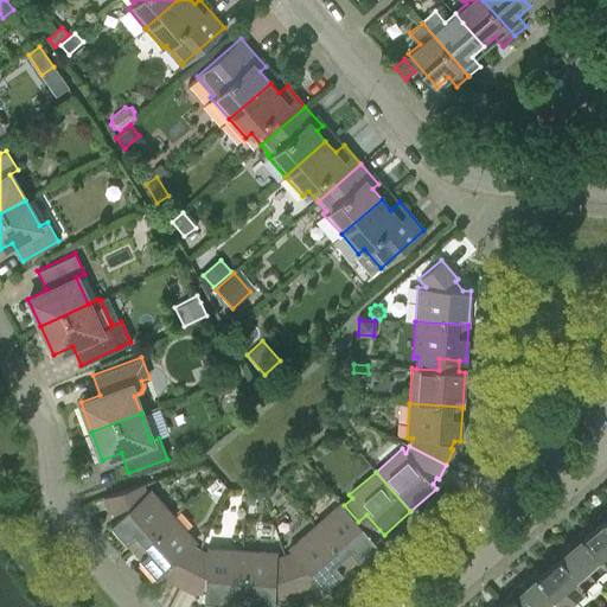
[(215,478),(205,486),(210,492),(219,484),(215,478)]
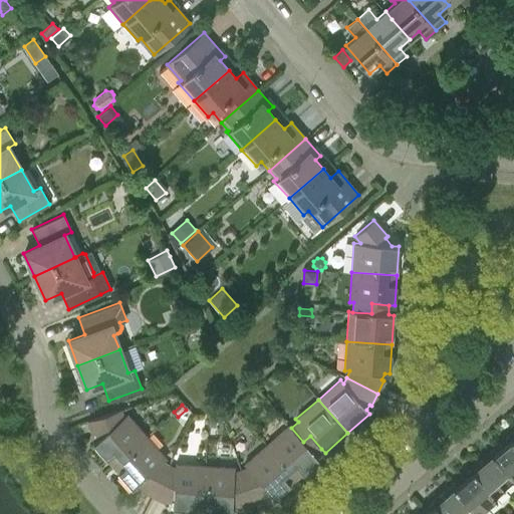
[(126,414),(122,417),(120,410),(87,421),(91,435),(94,434),(96,440),(92,443),(112,465),(146,436),(126,414)]
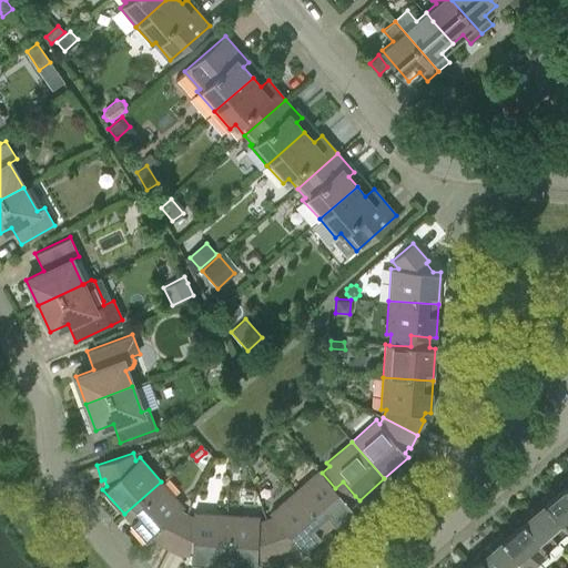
[(335,488),(322,473),(318,469),(294,492),(326,528),(351,507),(347,503),(355,496),(343,482),(335,488)]
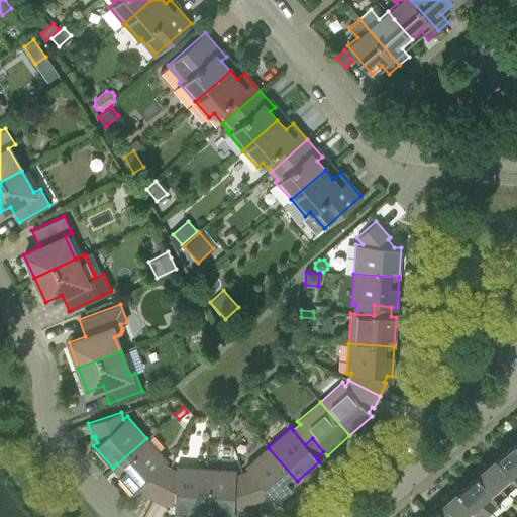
[(516,432),(502,445),(516,462),(516,432)]
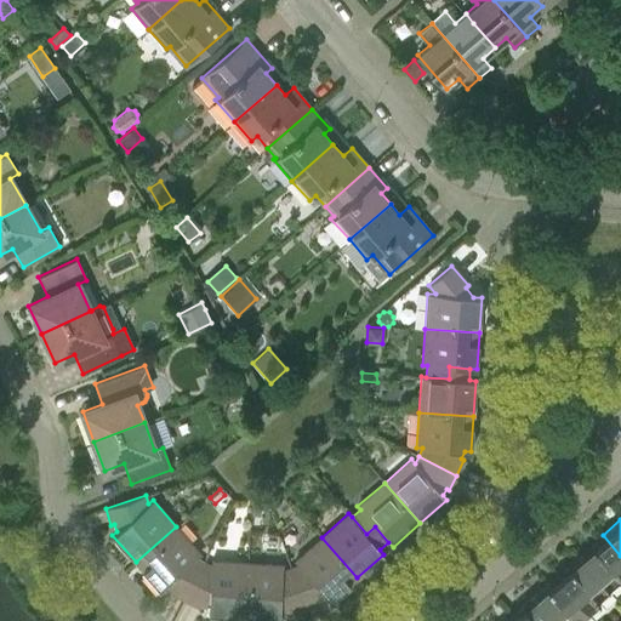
[(195,558),(200,553),(176,527),(136,562),(159,590),(164,585),(170,588),(169,592),(184,599),(204,562),(195,558)]
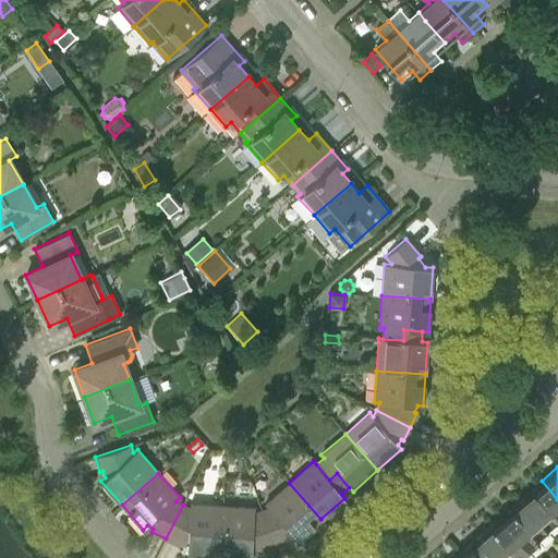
[(557,521),(557,499),(542,481),(521,499),(547,529),(557,520),(557,521)]
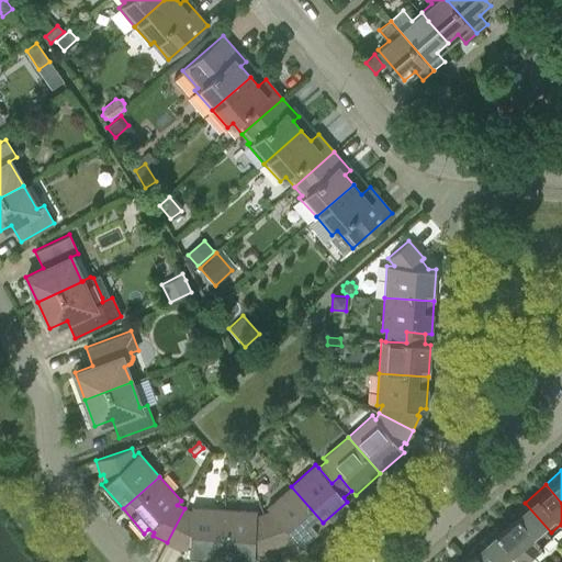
[(299,544),(323,523),(291,486),(267,507),(270,512),(262,514),(274,550),(289,546),(288,542),(295,540),(299,544)]
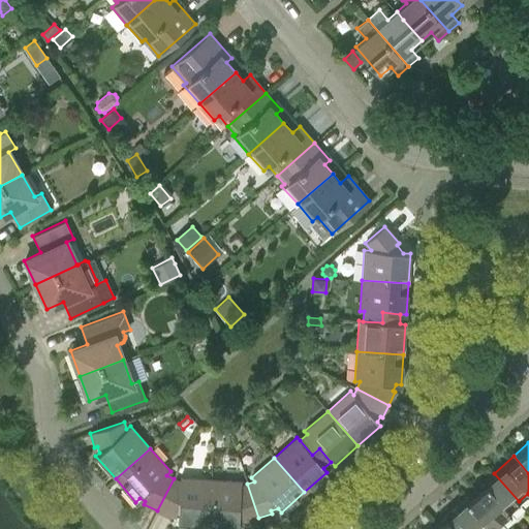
[(508,509),(519,501),(494,473),(474,490),(500,520),(510,511),(508,509)]
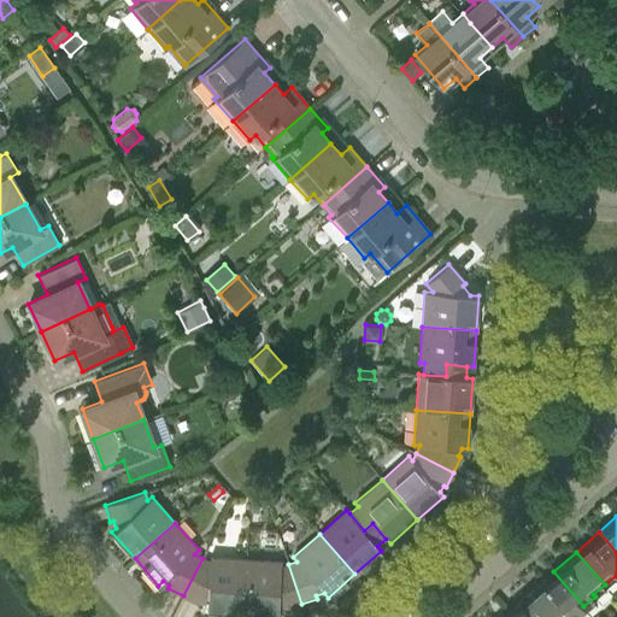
[(241,612),(246,558),(210,556),(210,562),(203,558),(183,595),(198,603),(200,600),(206,603),(206,610),(241,612)]
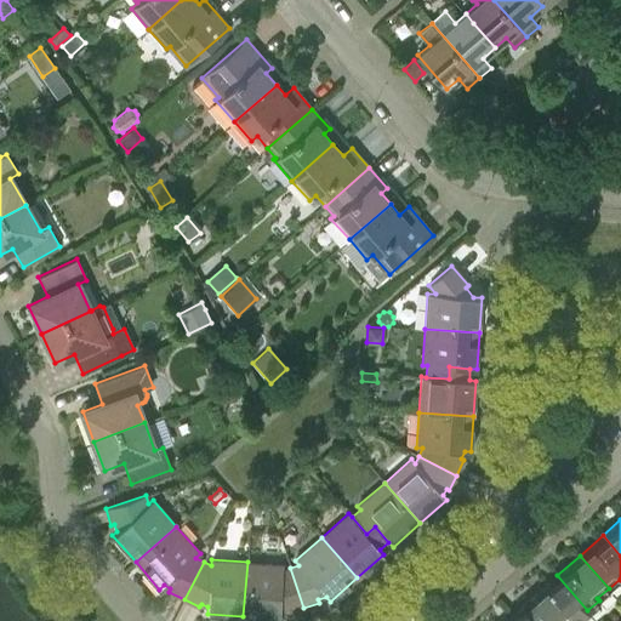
[(283,570),(283,564),(248,562),(243,616),(279,619),(279,613),(286,610),(288,613),(303,608),(290,568),(283,570)]
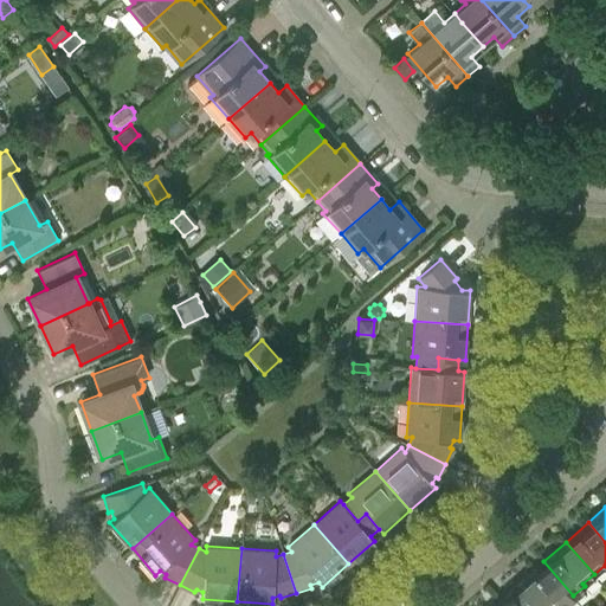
[(561,605),(573,595),(543,561),(521,581),(542,605),(556,605),(560,604),(561,605)]
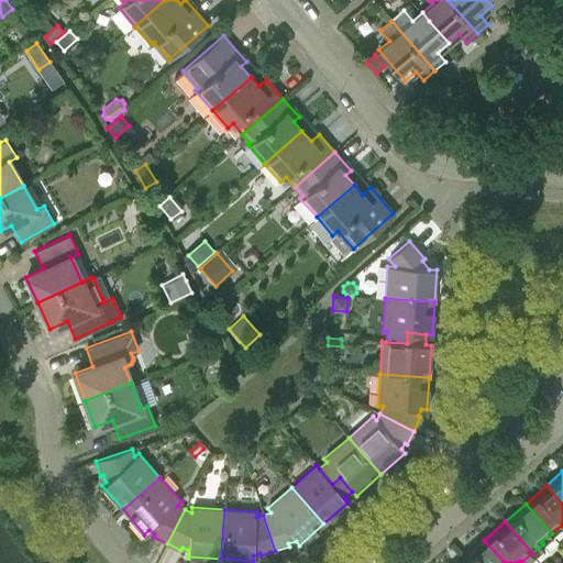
[(504,562),(484,540),(463,558),(466,562),(504,562)]
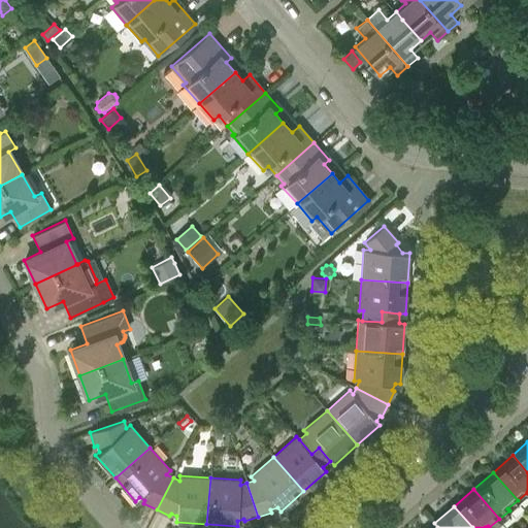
All buildings are outlined.
